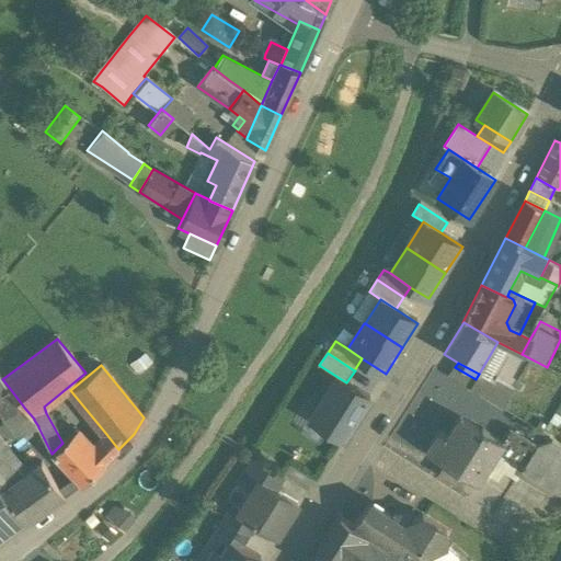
[(476,379),(455,367),(447,378),(470,391),(473,385),(476,379)]
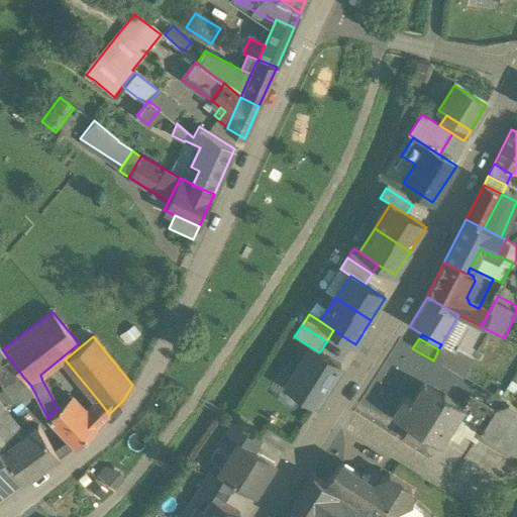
[(319,352),(311,347),(286,386),(316,406),(341,368),(319,352)]
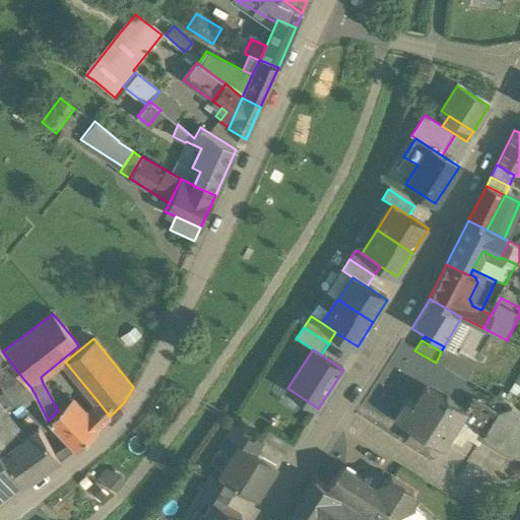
[(459,355),(453,352),(445,367),(466,380),(477,362),(461,352),(459,355)]
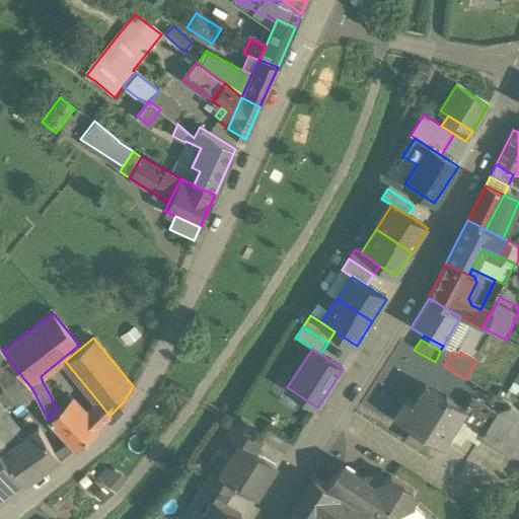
[(31,387),(23,378),(14,385),(24,402),(35,394),(31,388),(31,387)]
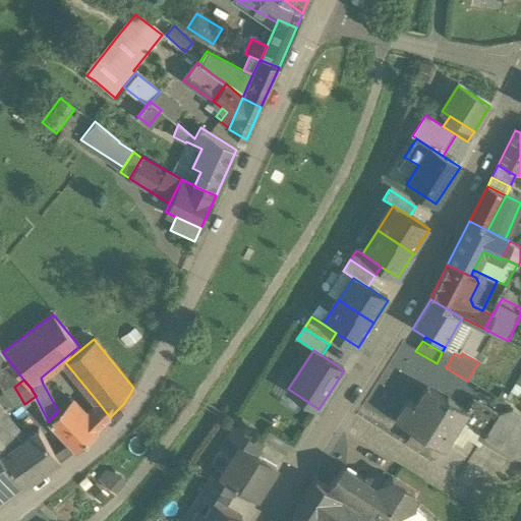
[(446,401),(427,389),(415,408),(407,403),(397,419),(413,430),(443,449),(444,450),(461,421),(467,412),(466,411),(447,399),(446,401)]
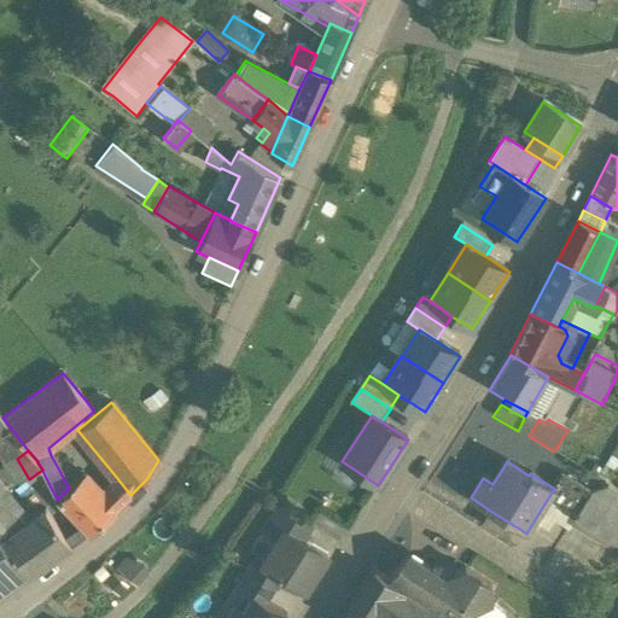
[(101,494),(83,474),(69,488),(57,500),(89,535),(117,509),(130,495),(117,478),(101,494)]
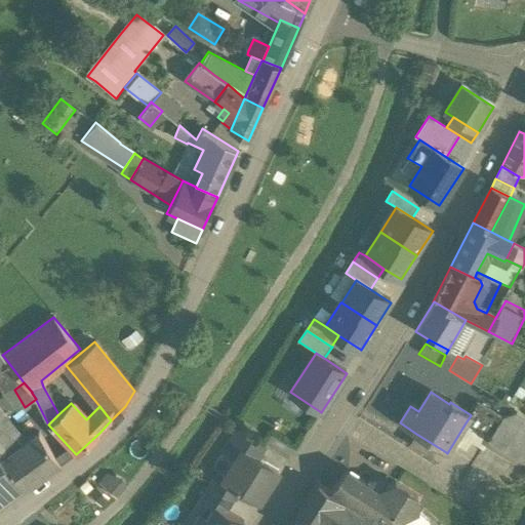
[(490,412),(477,403),(470,414),(471,415),(465,425),(477,433),(490,412)]
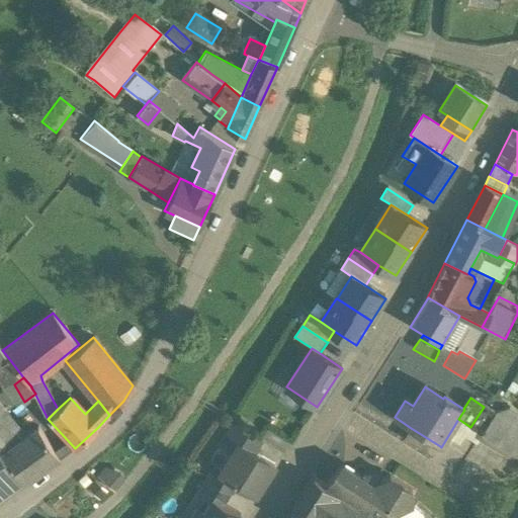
[(470,427),(469,429),(482,437),(496,414),(484,407),(470,427)]
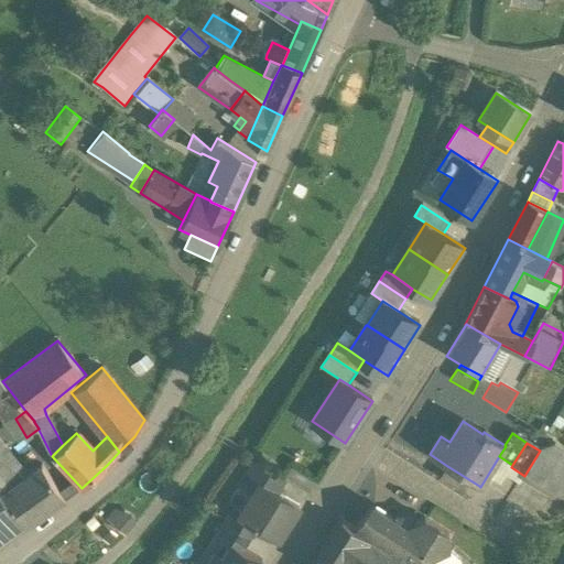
[(563,455),(552,447),(540,451),(524,476),(554,496),(563,479),(563,455)]
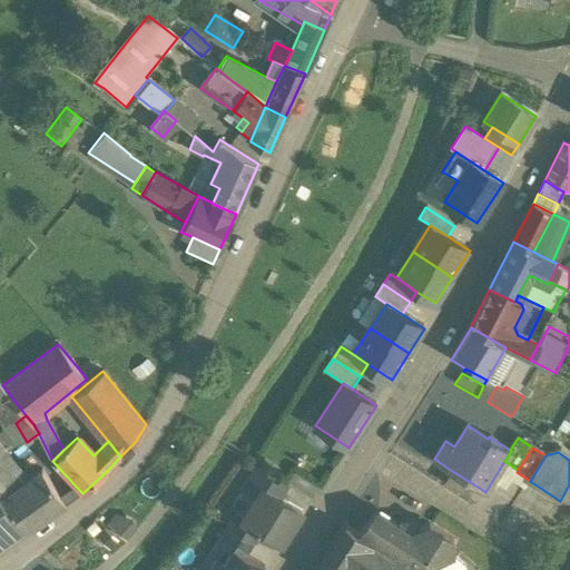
[(0,492),(18,479),(0,459),(0,492)]
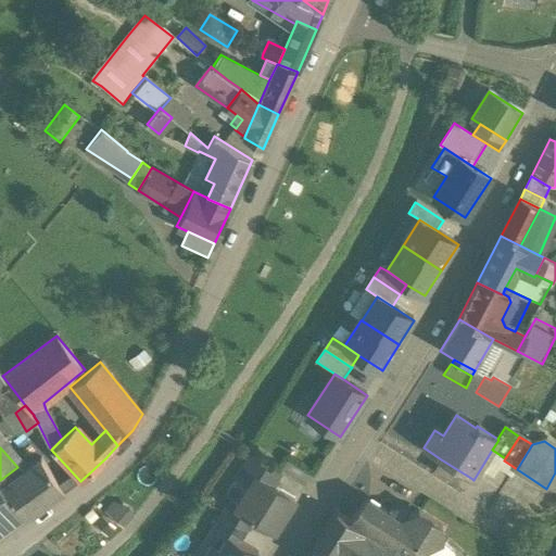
[(51,450),(41,459),(64,491),(80,481),(51,450)]
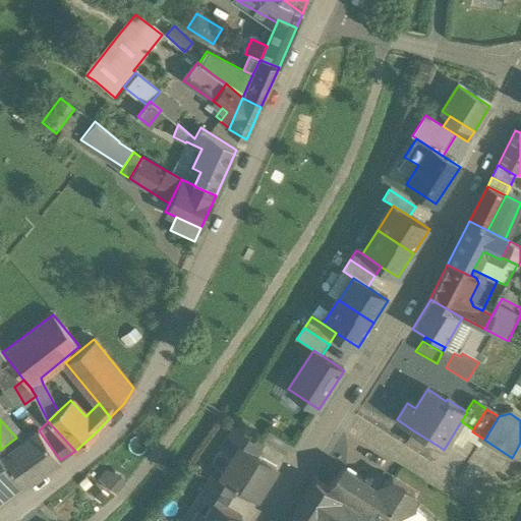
[(263,444),(235,426),(223,446),(235,454),(239,447),(254,457),(263,444)]
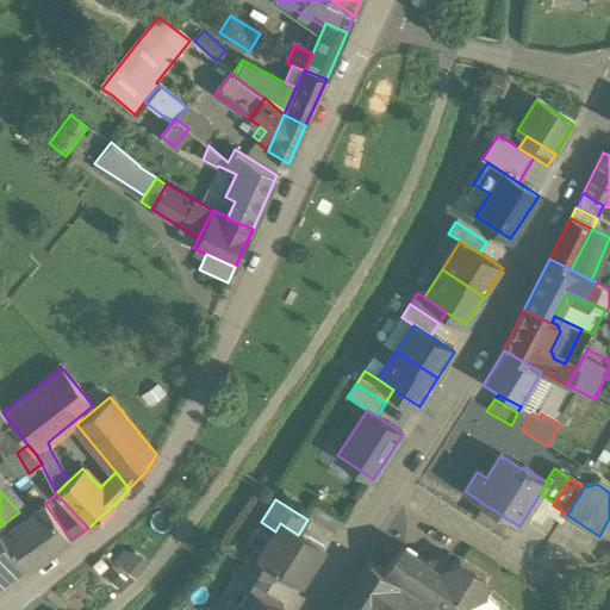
[(24,518),(2,535),(24,565),(27,570),(70,539),(45,504),(24,518)]
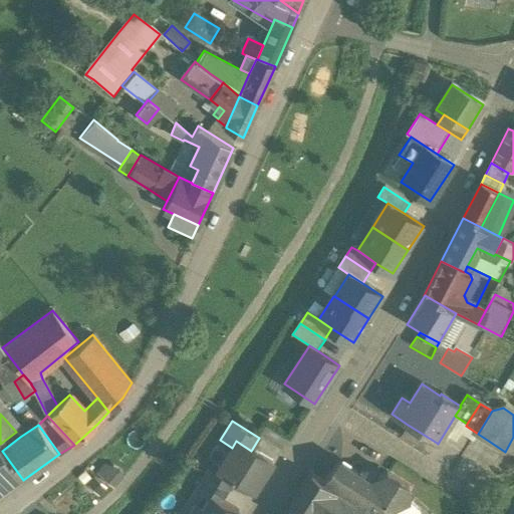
[(437,443),(408,425),(401,437),(429,455),(437,443)]
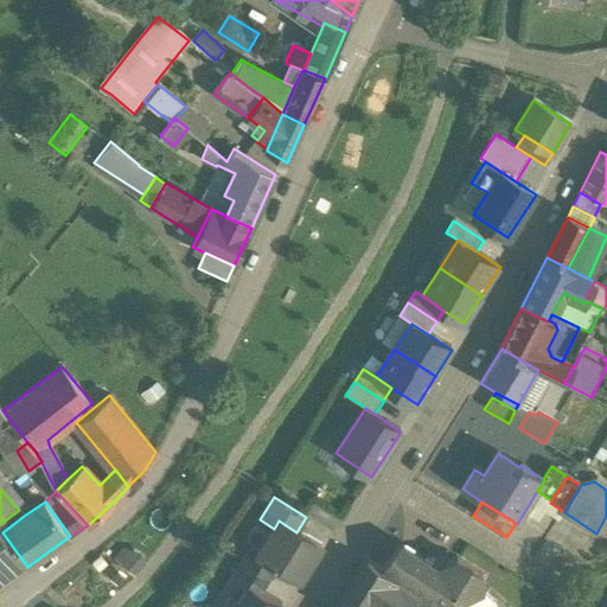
[(24,516),(19,510),(0,524),(0,529),(2,532),(24,516)]
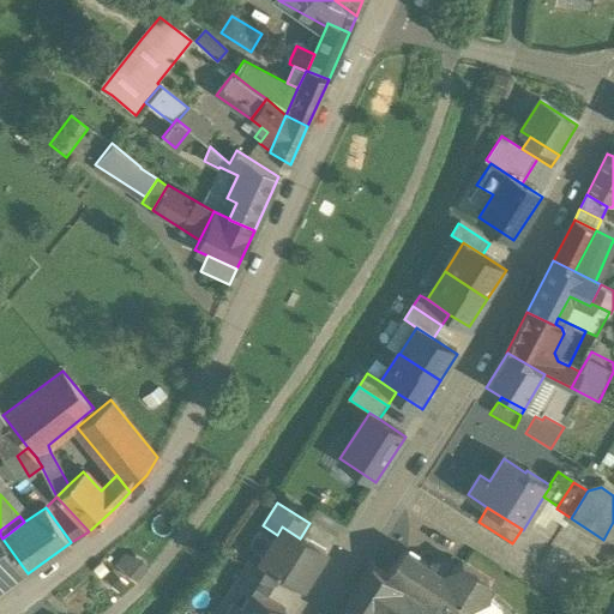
[(300,539),(282,527),(277,535),(263,558),(262,560),(282,573),(305,588),(325,554),(300,539)]
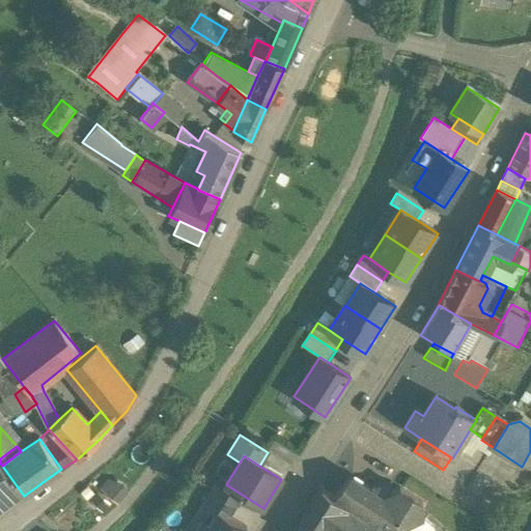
[(0,463),(0,506),(21,492),(2,466),(0,463)]
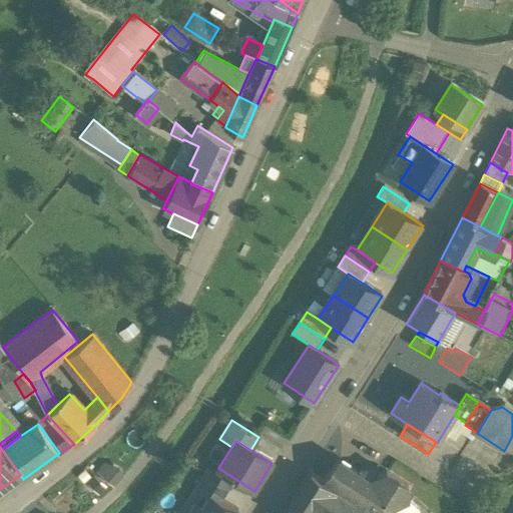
[(117,466),(109,459),(100,470),(115,483),(128,467),(121,461),(117,466)]
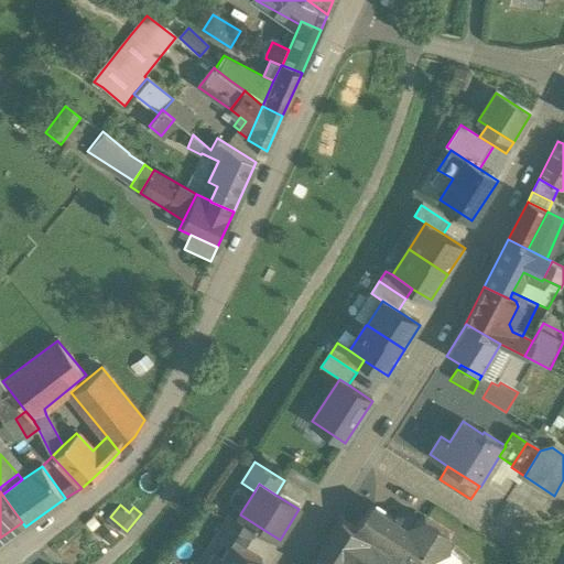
[(241,512),(234,508),(225,521),(251,538),(259,527),(240,514),(241,512)]
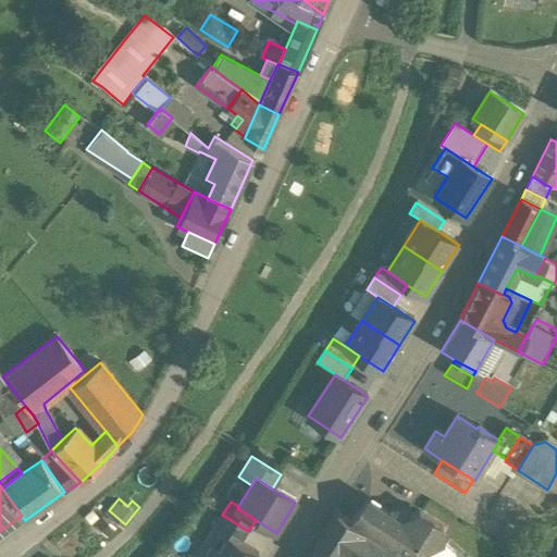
[(420,514),(409,519),(407,515),(391,514),(390,516),(368,502),(350,524),(401,556),(419,556),(428,549),(442,544),(443,529),(420,514)]
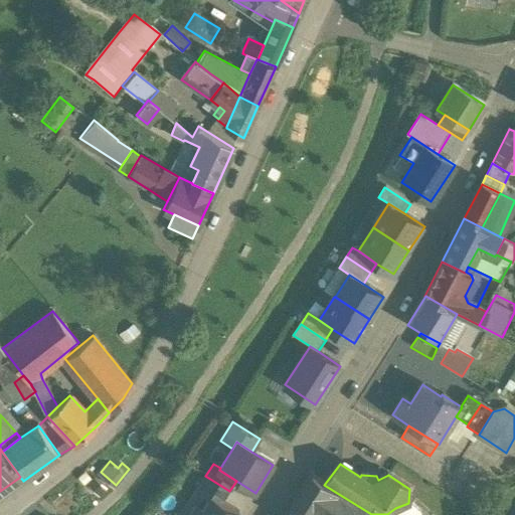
[(95,493),(103,482),(88,471),(79,482),(95,493)]
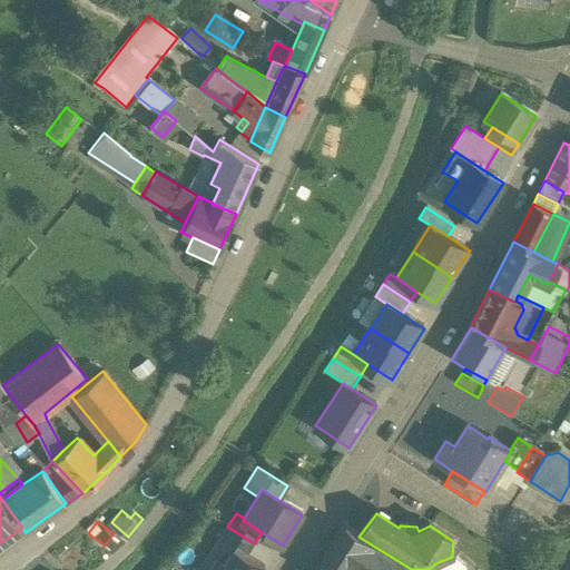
[(254,543),(227,527),(219,540),(226,544),(227,544),(246,557),(246,556),(254,543)]
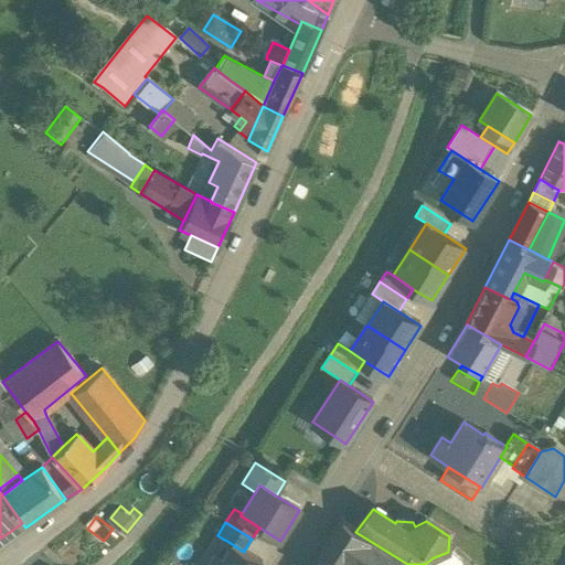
[(407,564),(355,532),(341,523),(315,564),(339,564),(342,560),(351,564),(407,564)]
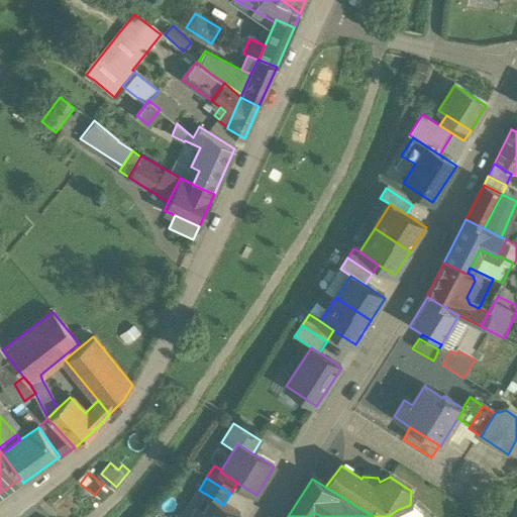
[(190,516),(238,516),(240,515),(223,504),(223,505),(206,494),(205,494),(190,516)]
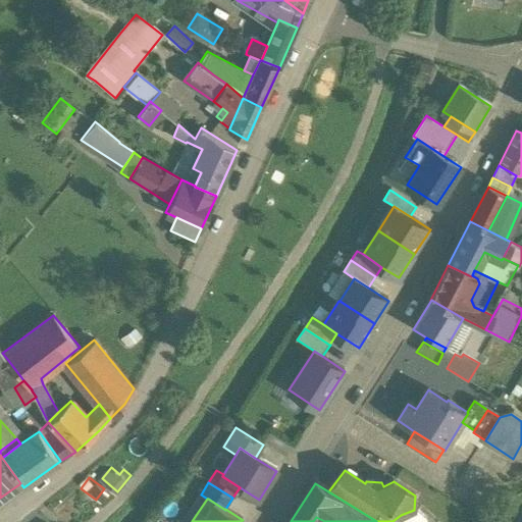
[(414,510),(401,515),(393,521),(423,521),(425,520),(414,510)]
